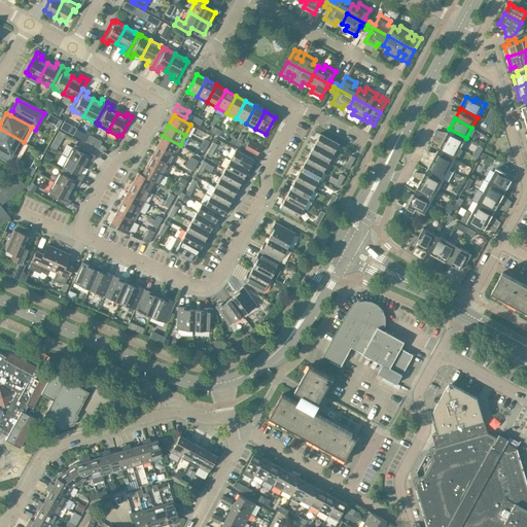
[(0,149),(0,154),(12,162),(24,142),(0,129),(0,148),(0,149)]
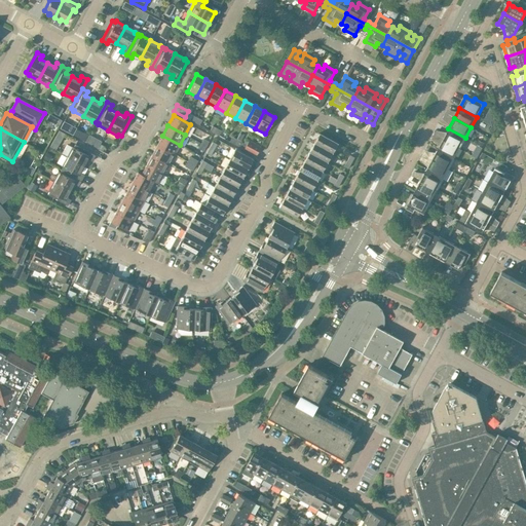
[(443,139),(459,148),(465,138),(448,128),(443,139)]
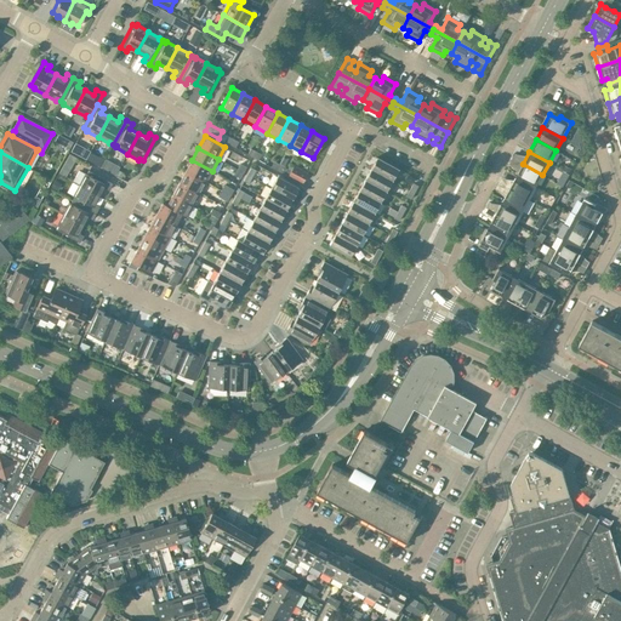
[(370,169),(392,181),(398,169),(377,158),(370,169)]
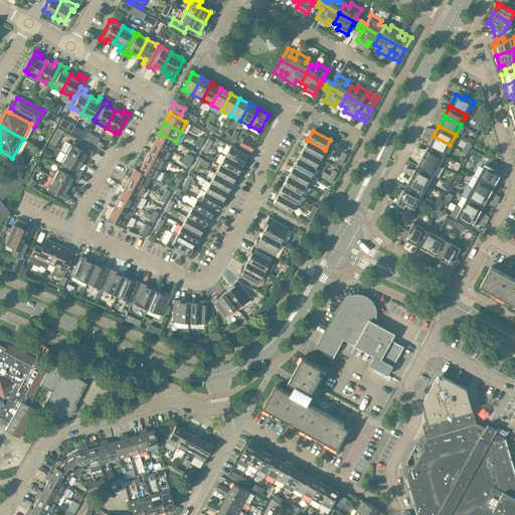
[(154,142),(171,151),(176,142),(159,133),(154,142)]
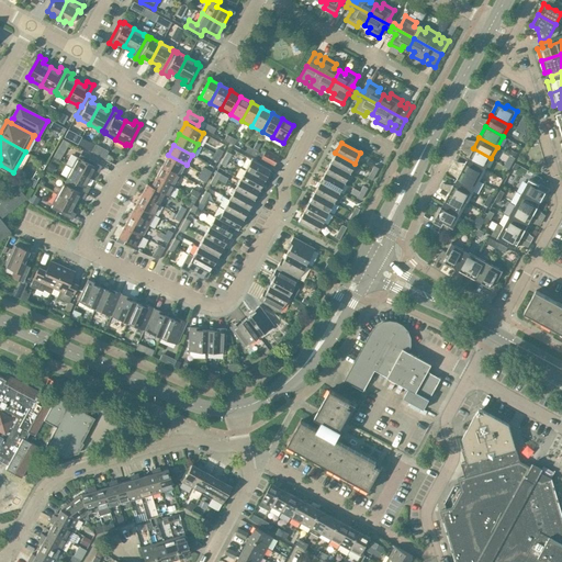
[(467,159),(485,169),(491,158),(473,148),(467,159)]
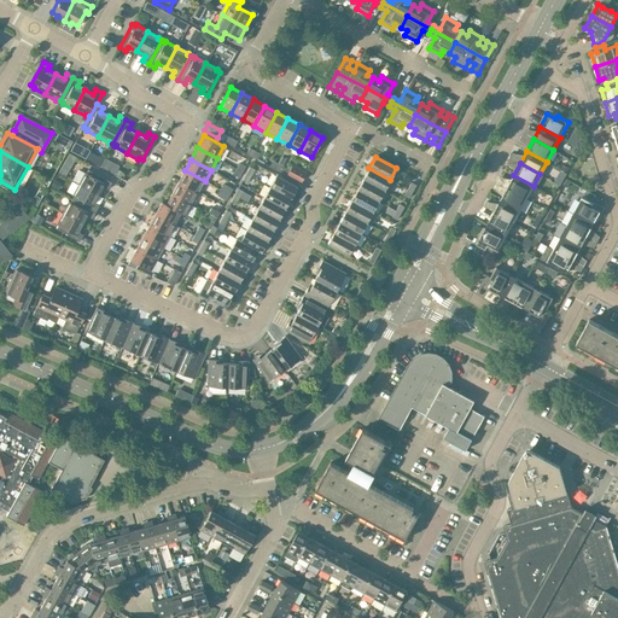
[(286,175),(299,182),(303,176),(290,168),(286,175)]
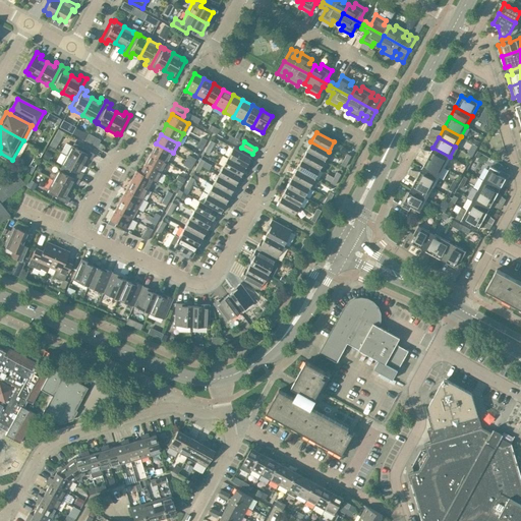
[(306,151),(324,160),(329,152),(310,141),(306,151)]
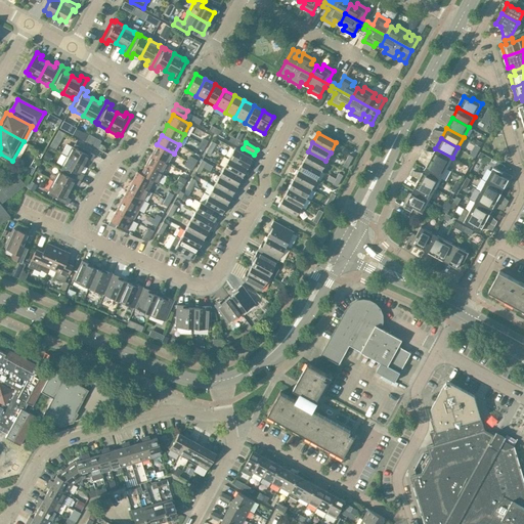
[(67,156),(84,165),(88,159),(91,161),(95,155),(75,143),(73,146),(72,146),(67,156)]
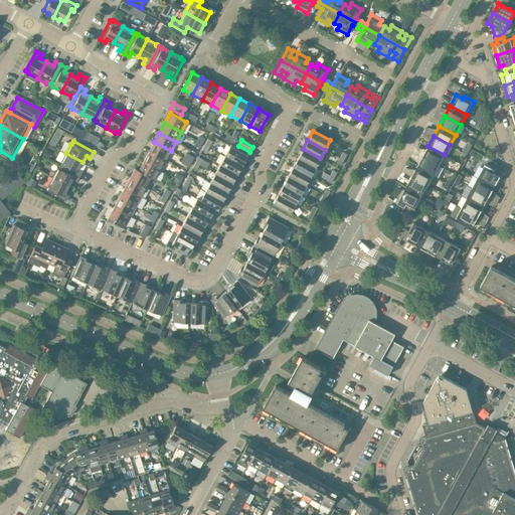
[(149,152),(165,161),(171,151),(154,142),(149,152)]
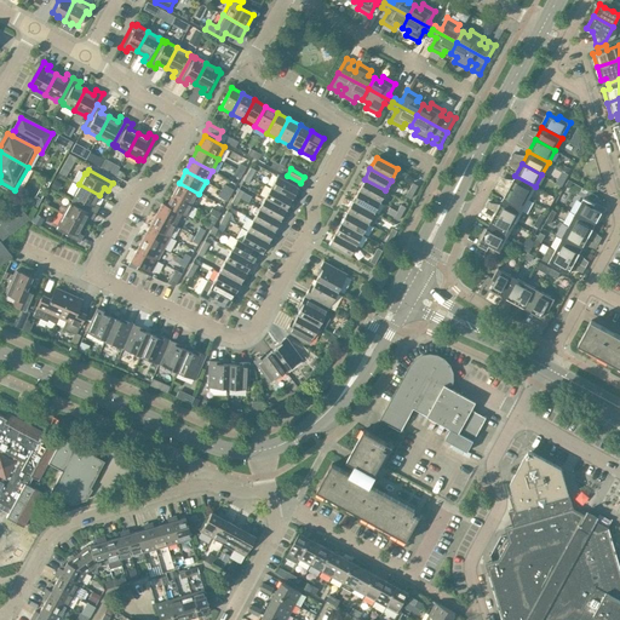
[(270,187),(292,199),(298,188),(276,176),(270,187)]
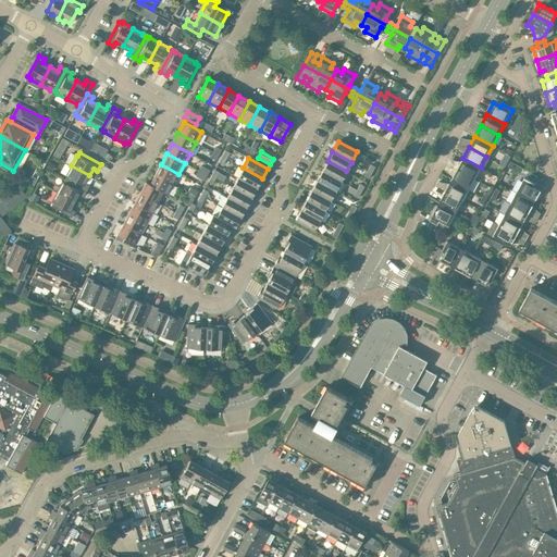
[(457,169),(475,178),(481,168),(462,158),(457,169)]
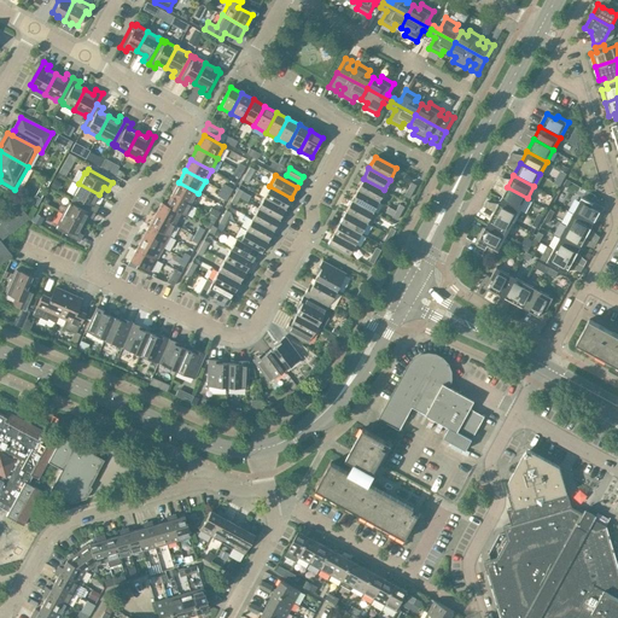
[(357,190),(378,200),(384,190),(363,179),(357,190)]
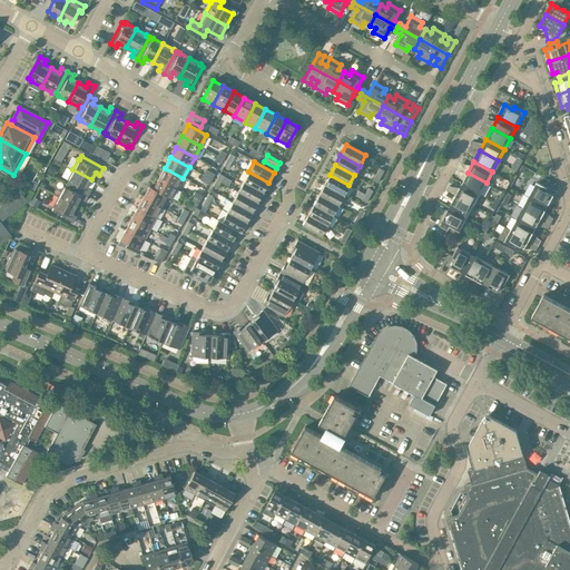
[(158,178),(177,188),(183,178),(165,168),(158,178)]
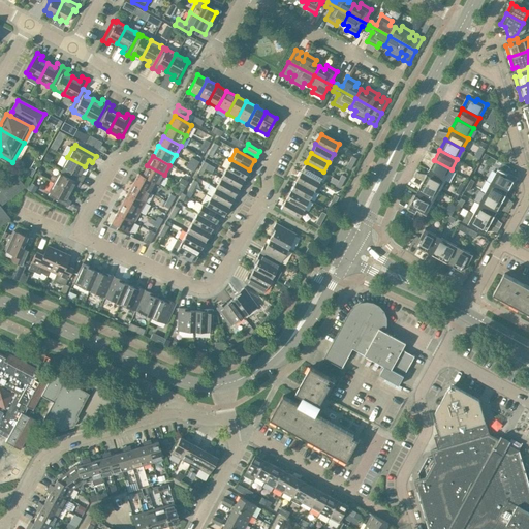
[(186,161),(196,166),(198,162),(188,156),(186,161)]
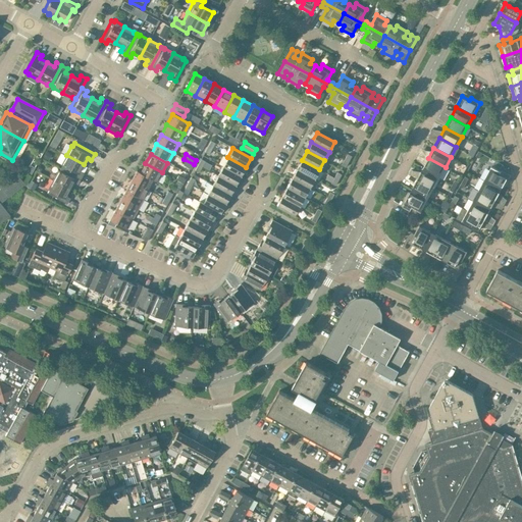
[(61,168),(81,179),(84,173),(80,171),(84,164),(66,155),(61,165),(62,165),(61,168)]
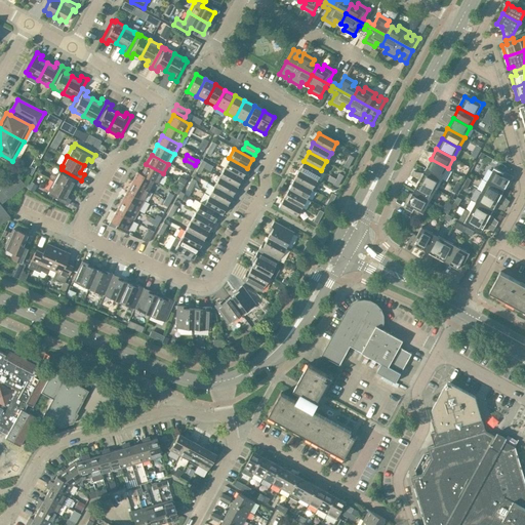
[(224,167),(242,177),(247,168),(229,158),(224,167)]
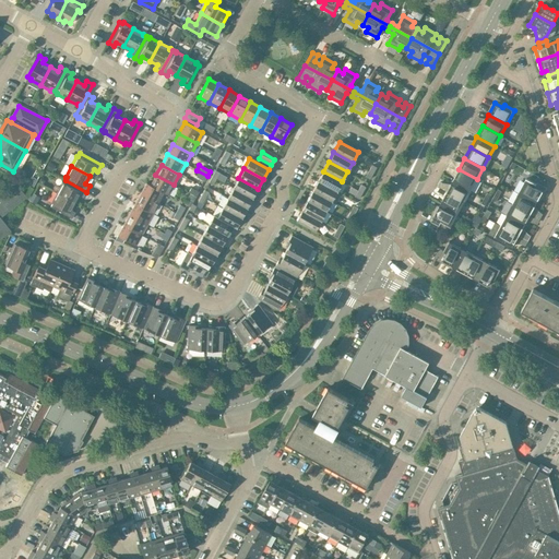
[(453,180),(471,190),(477,179),(459,169),(453,180)]
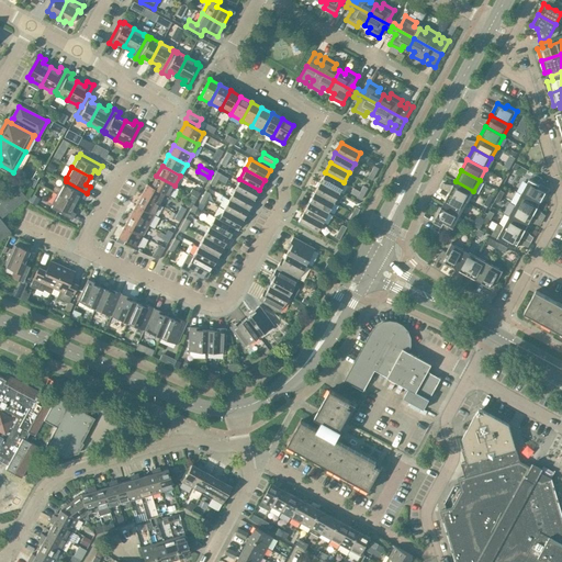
[(194,176),(205,182),(209,177),(198,171),(194,176)]
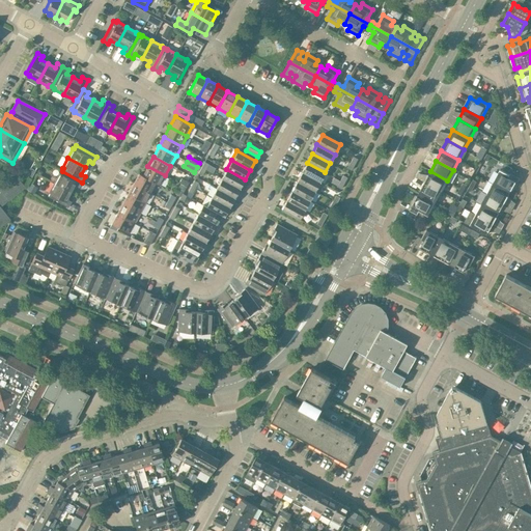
[(302,172),(319,182),(325,172),(307,163),(302,172)]
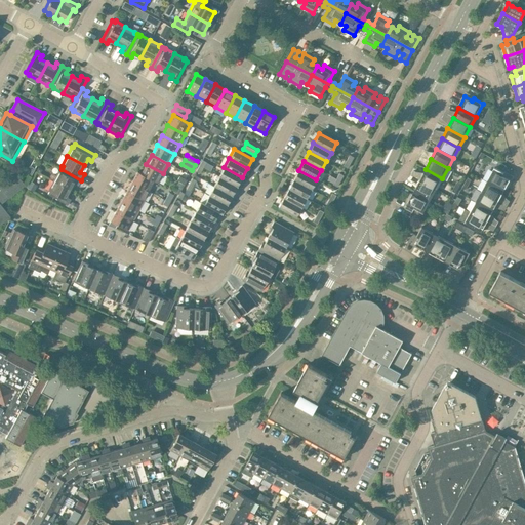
[(140,173),(155,182),(158,184),(163,173),(146,164),(140,173)]
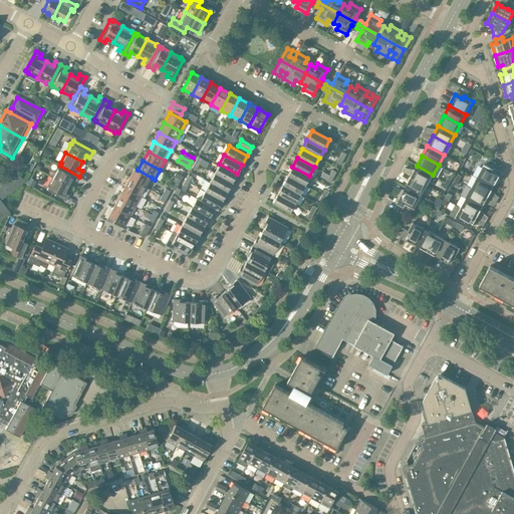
[(214,173),(232,183),(237,174),(219,164),(214,173)]
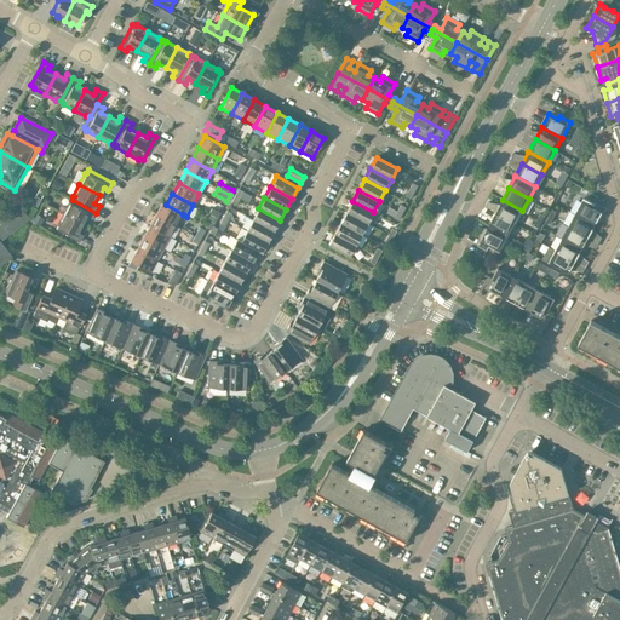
[(575,214),(595,225),(602,212),(593,207),(595,204),(584,197),(575,214)]
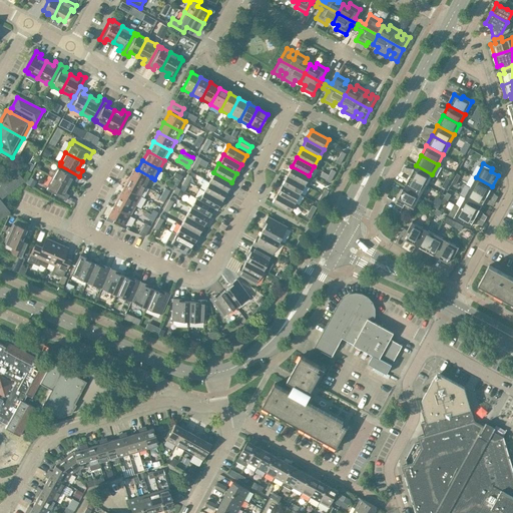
[(52,176),(69,186),(73,179),(76,181),(79,176),(60,165),(58,168),(57,167),(52,176)]
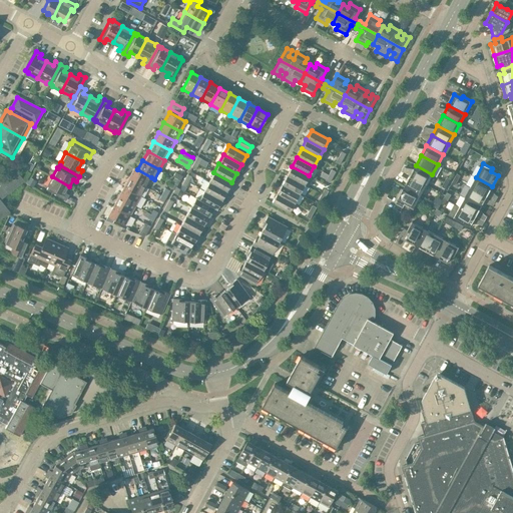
[(410,175),(427,184),(432,174),(416,165),(410,175)]
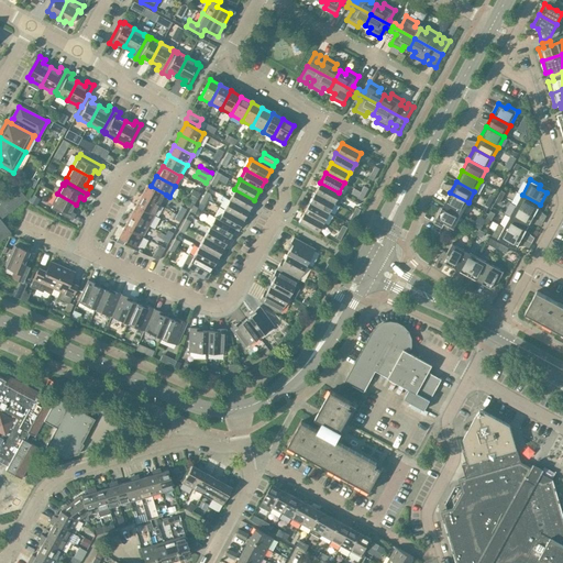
[(315,192),(333,202),(339,192),(320,183),(315,192)]
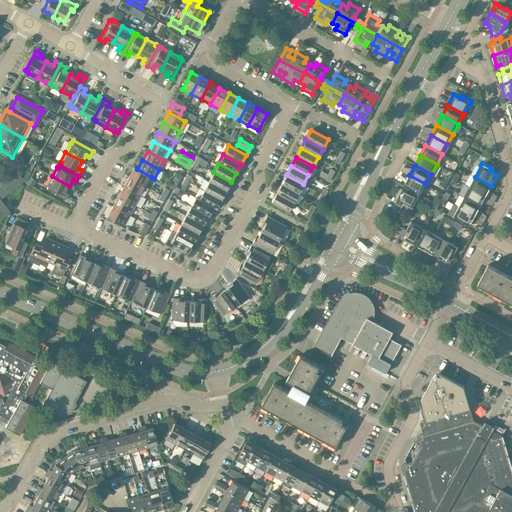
[(129,177),(145,186),(151,177),(137,169),(134,168),(129,177)]
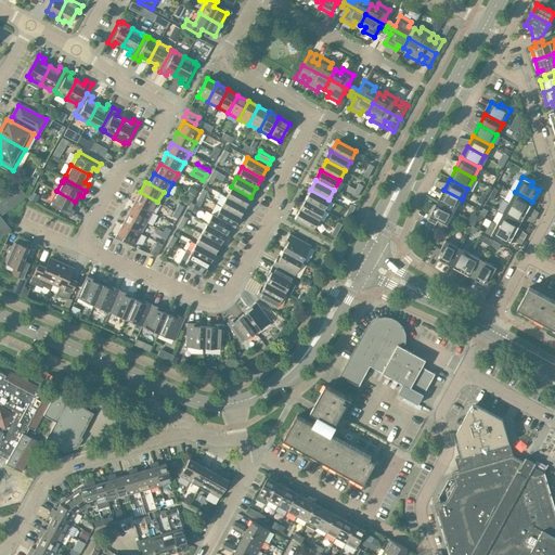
[(0,236),(11,229),(0,216),(26,196),(16,183),(3,193),(0,189),(0,236)]
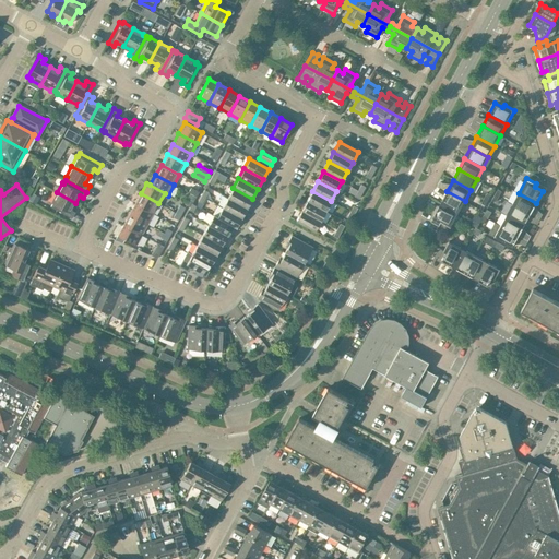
[(228,198),(247,209),(252,199),(233,188),(228,198)]
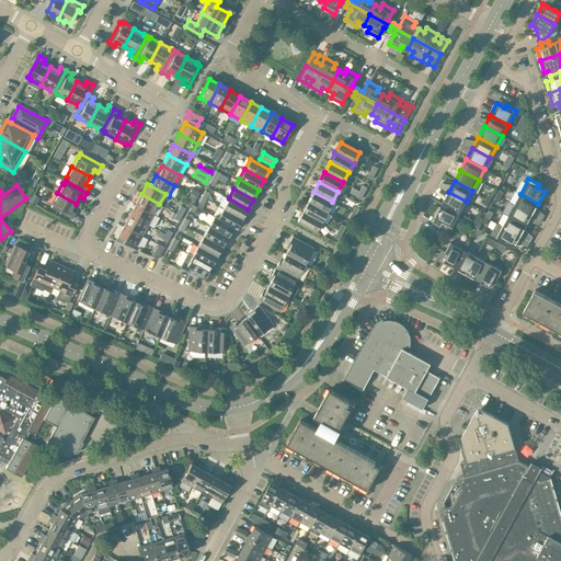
[(308,202),(327,212),(332,202),(313,192),(308,202)]
